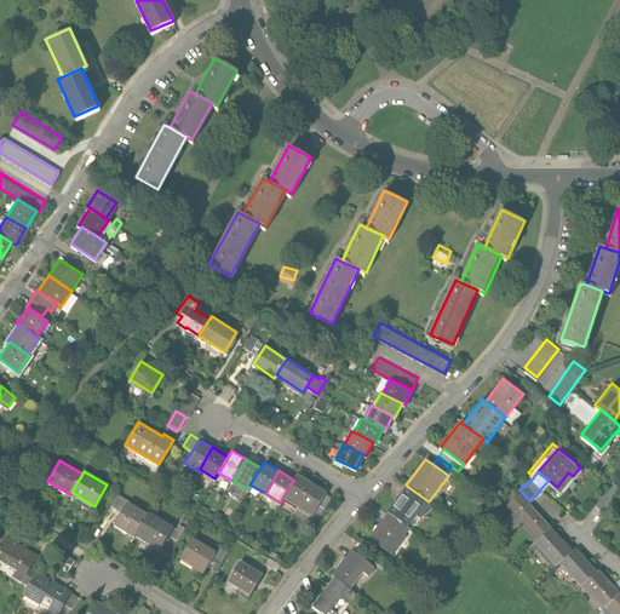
[(283,497),(298,505),(311,482),(297,474),(293,480),(283,497)]
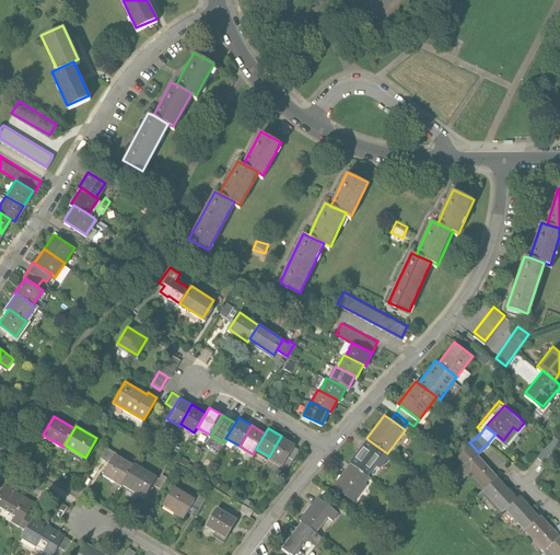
[(294,443),(281,436),(269,457),(282,464),(284,460),(293,444),(294,443)]
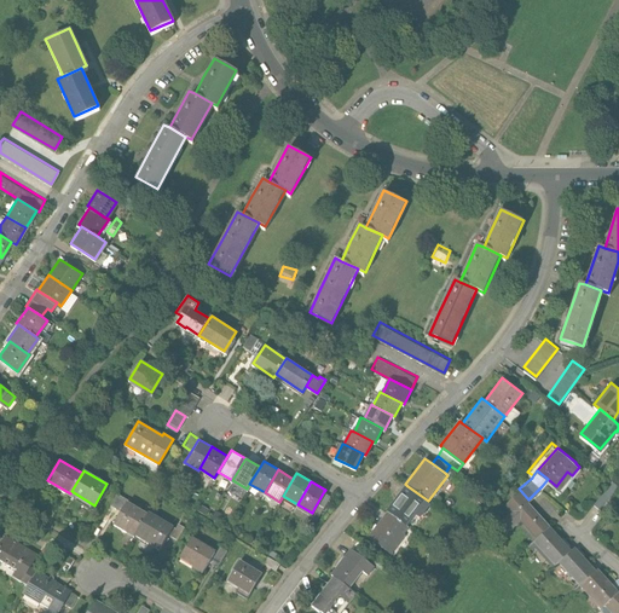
[(408,486),(388,510),(410,527),(429,502),(428,501),(408,486)]
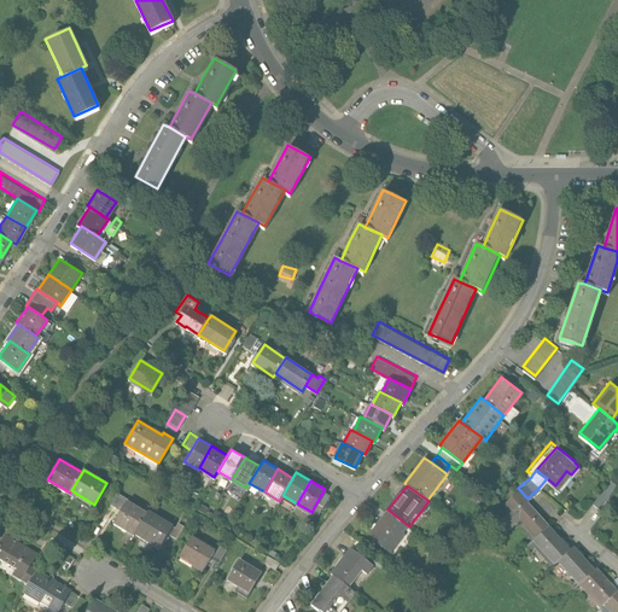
[(522,514),(538,532),(549,523),(528,499),(518,488),(505,500),(511,507),(496,520),(505,530),(522,514)]
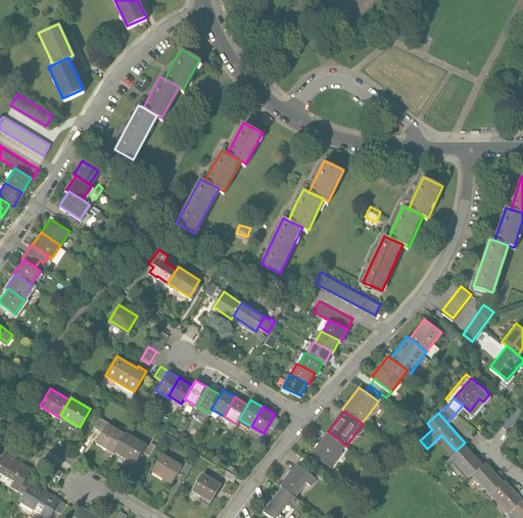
[(280,418),(274,415),(266,429),(271,432),(280,418)]
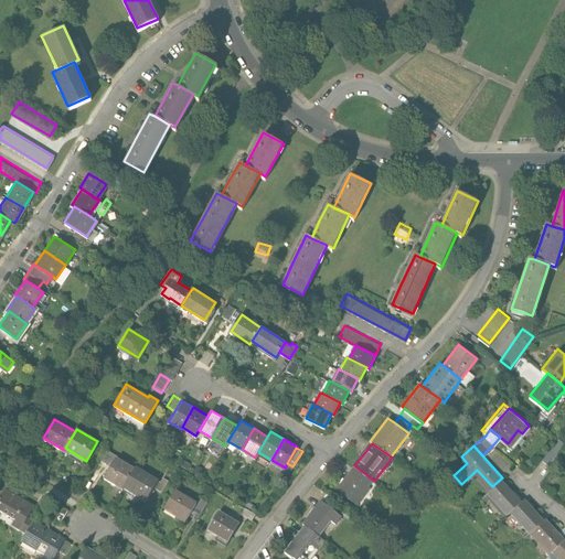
[(135,469),(116,457),(104,477),(123,488),(124,486),(135,469)]
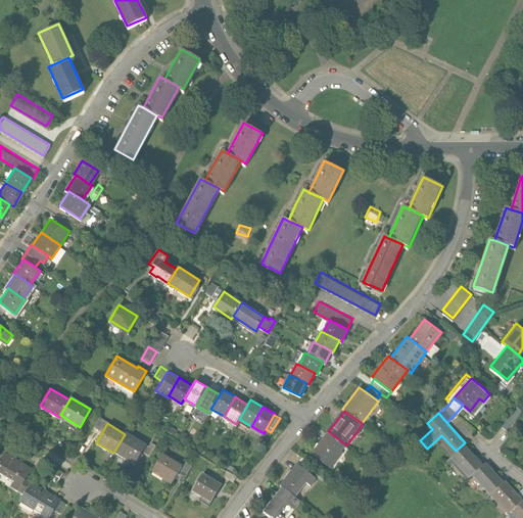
[(331,466),(346,445),(328,431),(313,453),(331,466)]
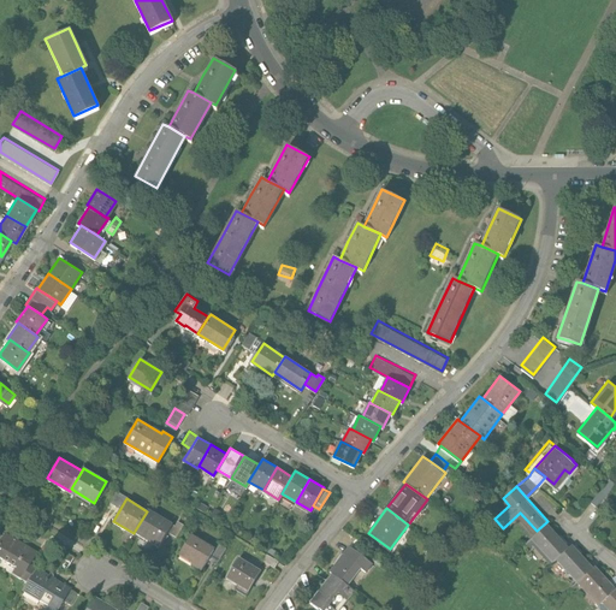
[(148,509),(147,511),(135,531),(158,545),(167,531),(172,523),(148,509)]
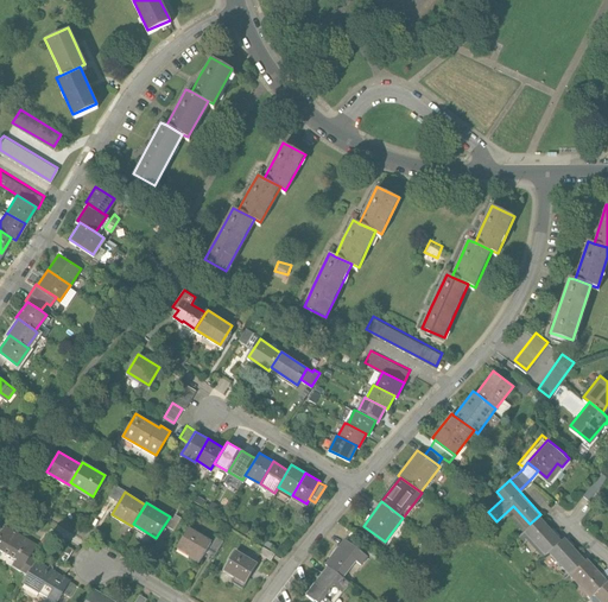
[(172,518),(170,517),(165,524),(173,528),(182,517),(176,513),(172,518)]
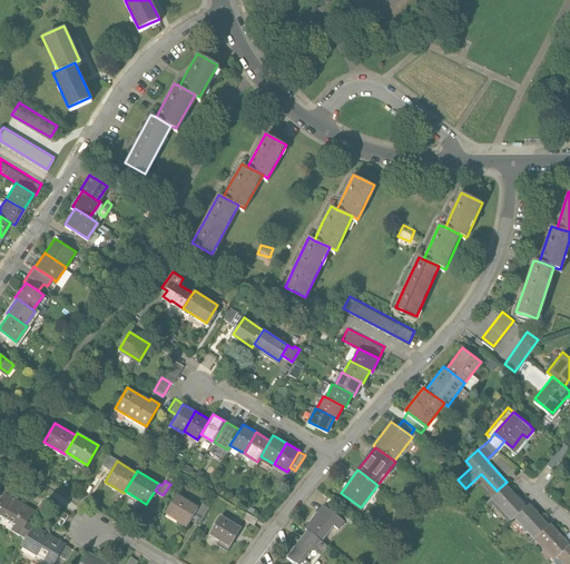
[(511,516),(514,513),(526,503),(507,482),(497,491),(491,495),(511,516)]
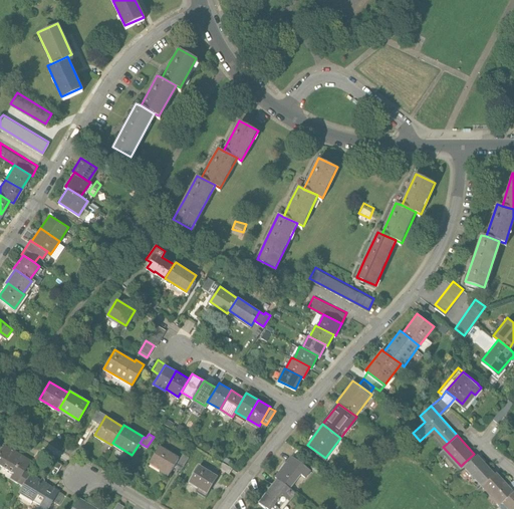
[(4,445),(0,451),(0,464),(14,473),(10,479),(23,486),(30,474),(24,471),(30,460),(4,445)]
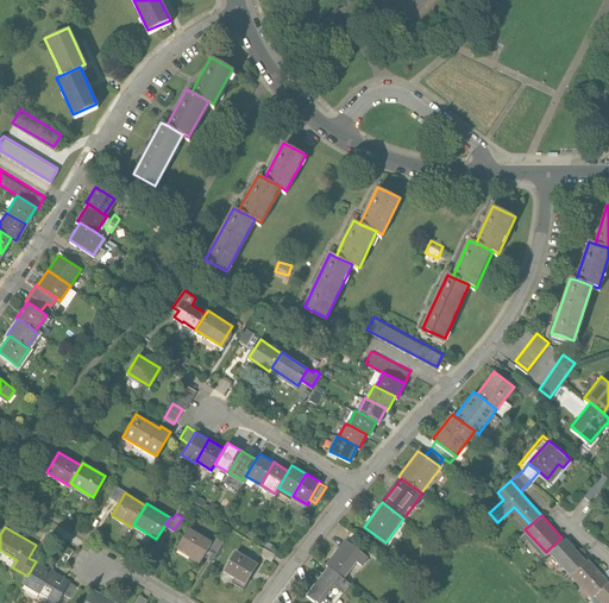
[(211,542),(189,529),(177,547),(192,556),(190,558),(199,564),(208,548),(211,542)]
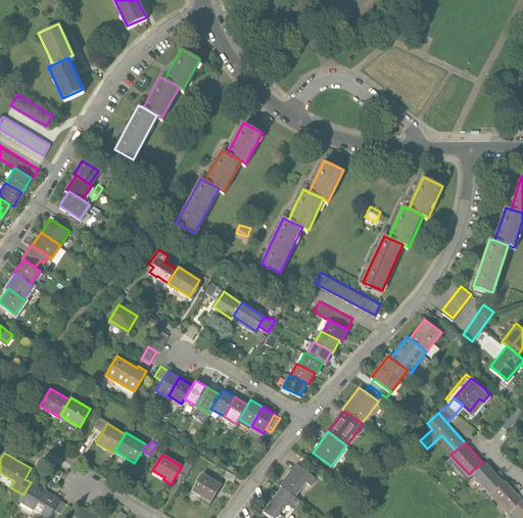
[(303,455),(297,463),(315,476),(321,468),(303,455)]
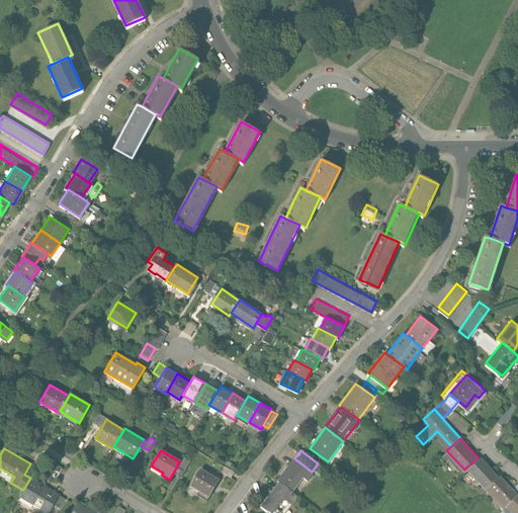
[(486,486),(498,475),(481,454),(478,457),(467,466),(485,487),(486,486)]
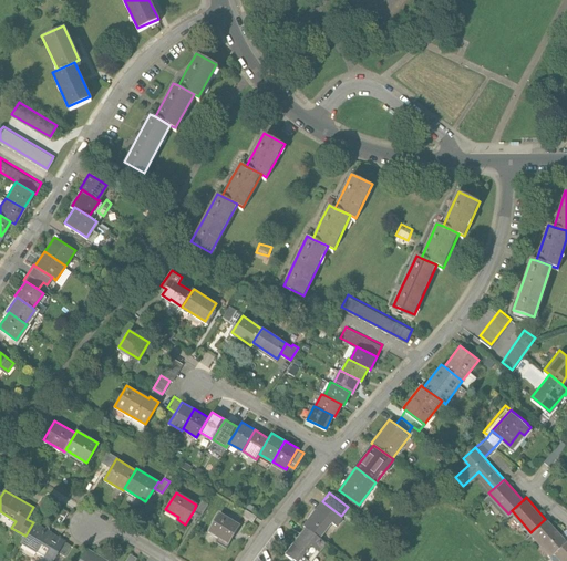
[(196,505),(194,510),(200,515),(207,504),(200,499),(196,505)]
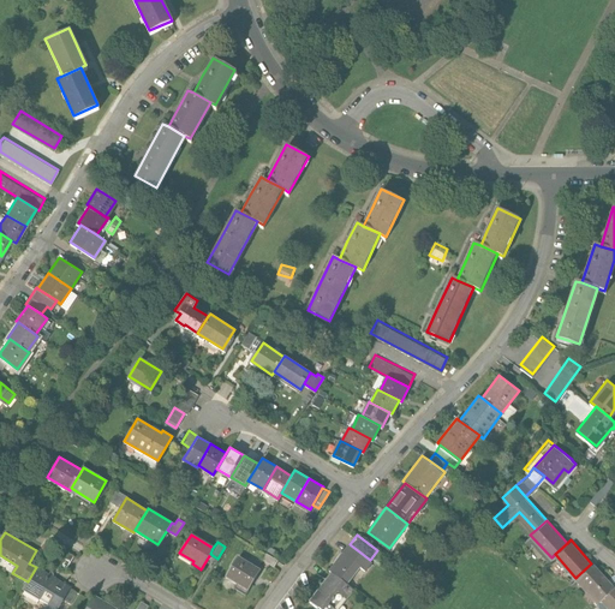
[(329,571),(332,572),(347,584),(360,566),(365,569),(371,561),(370,560),(350,544),(329,571)]
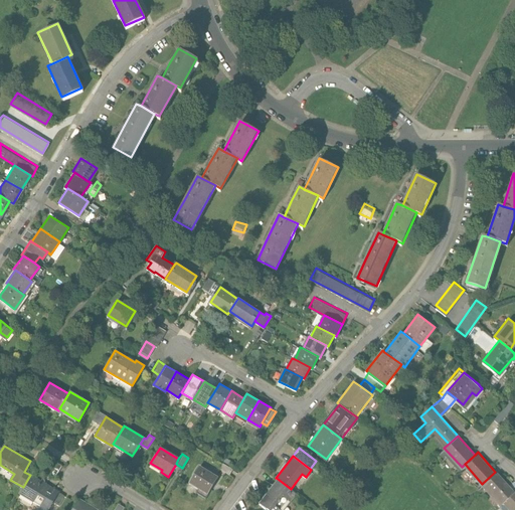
[(217,477),(200,466),(189,483),(207,494),(217,477)]
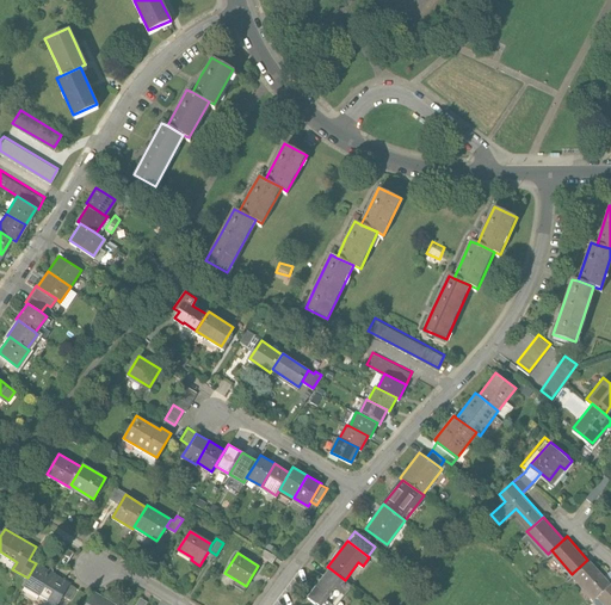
[(597,593),(610,580),(604,573),(608,569),(604,565),(599,568),(590,557),(587,560),(573,573),(594,596),(597,593)]
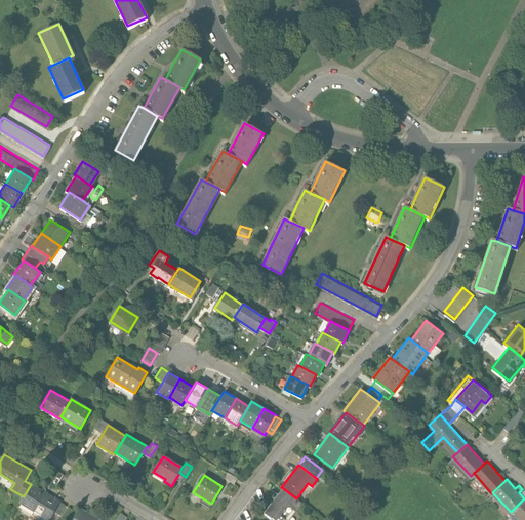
[(61,502),(31,484),(24,496),(19,504),(41,516),(40,518),(43,519),(49,519),(54,512),(61,502)]
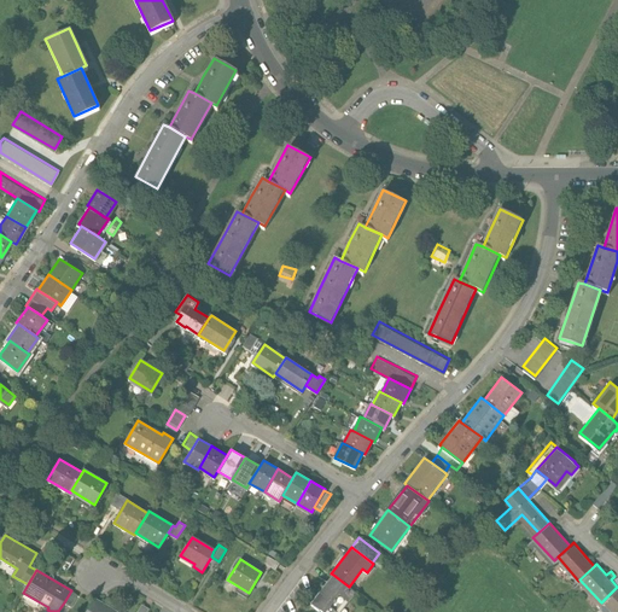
[(312,602),(324,611),(338,611),(355,592),(349,587),(333,575),(312,602)]
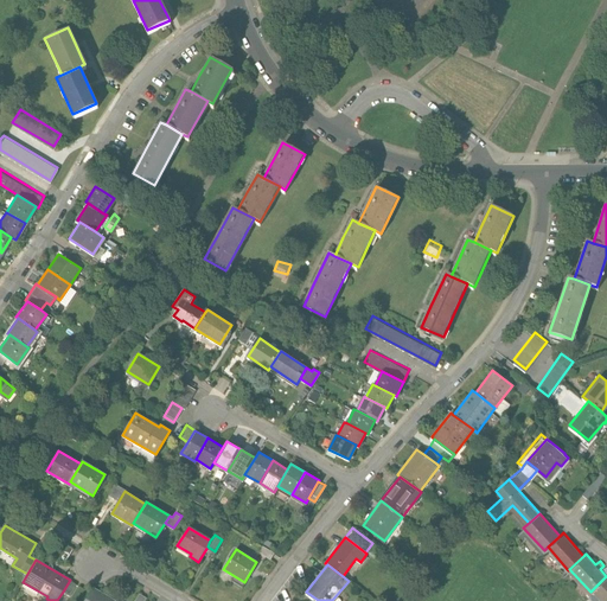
[(606,600),(606,575),(606,576),(593,589),(599,595),(592,600),(606,600)]
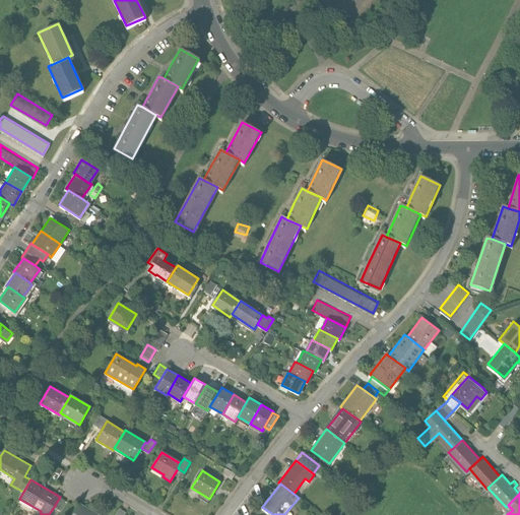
[(65,501),(60,497),(54,507),(59,510),(65,501)]
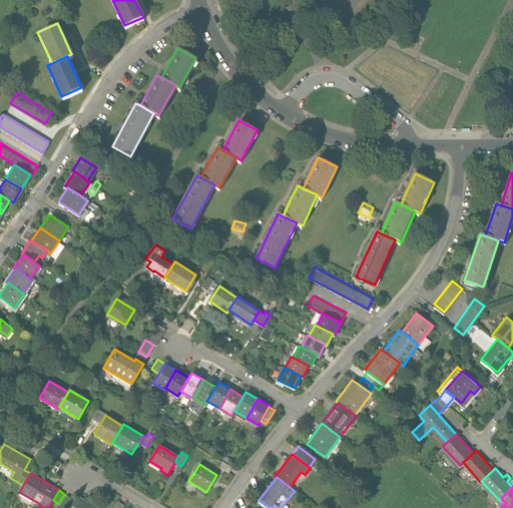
[(66,495),(60,506),(63,507),(65,507),(72,498),(66,495)]
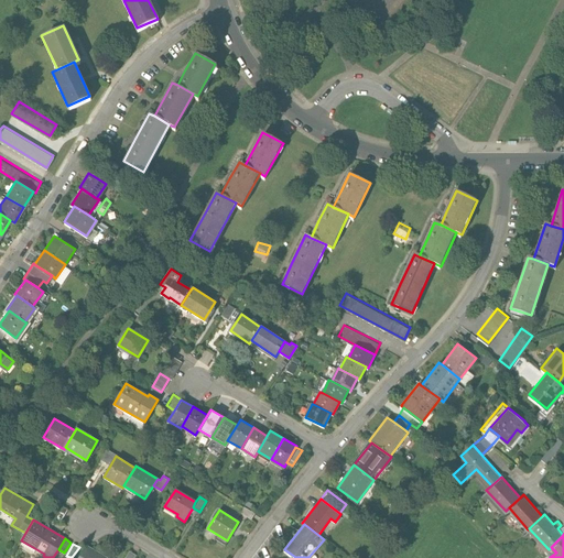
[(105,557),(88,547),(80,557),(105,557)]
